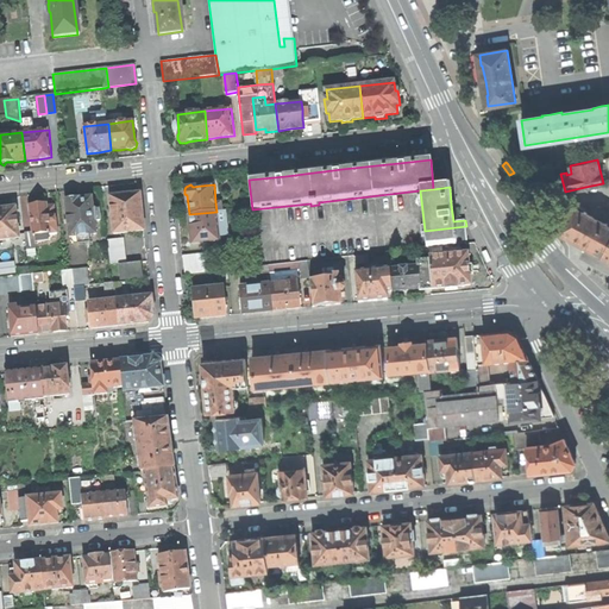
[(111,198),(114,234),(145,231),(140,194),(125,195),(111,198)]
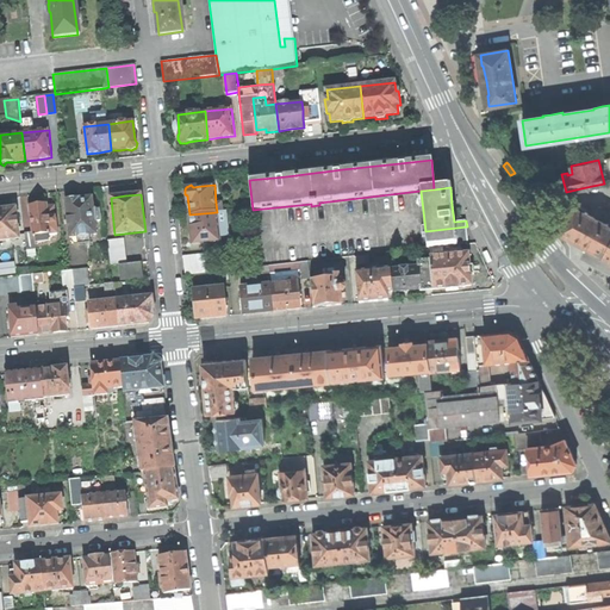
[(66,200),(70,238),(97,235),(95,222),(94,211),(93,198),(79,199),(66,200)]
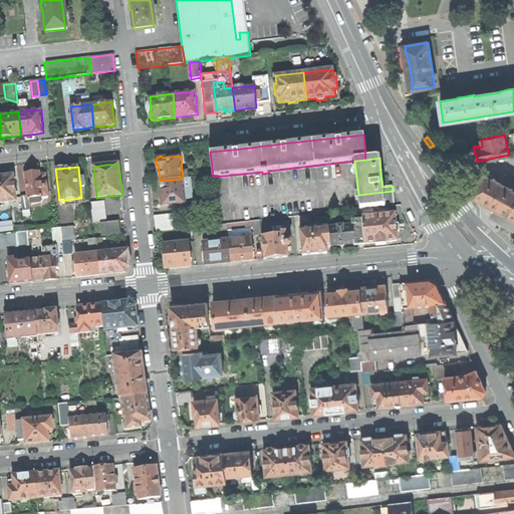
[(28,196),(28,198),(48,196),(46,174),(40,175),(40,172),(33,173),(26,174),(28,196)]
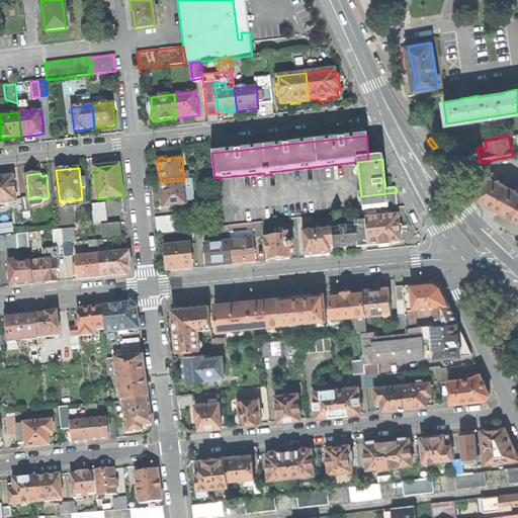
[(495,207),(513,218),(517,207),(517,191),(490,176),(479,196),(478,198),(480,200),(495,207)]
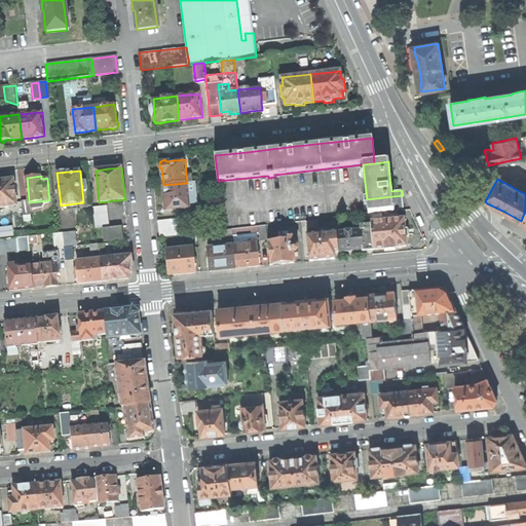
[(0,181),(0,208),(17,205),(15,189),(13,189),(12,180),(1,181),(0,181)]
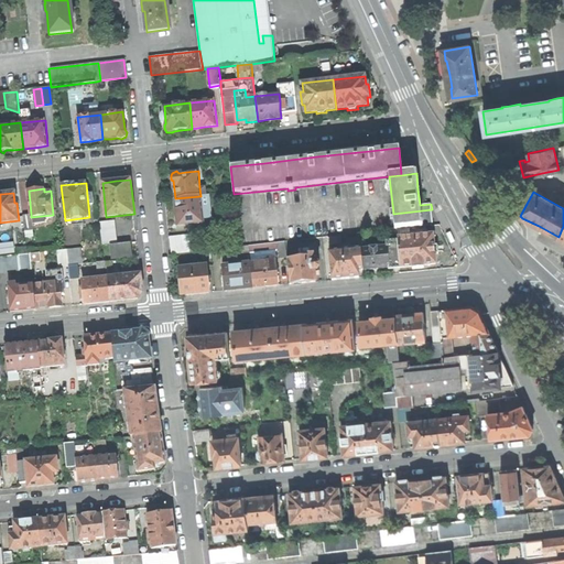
[(204,218),(212,217),(208,195),(206,195),(201,196),(204,218)]
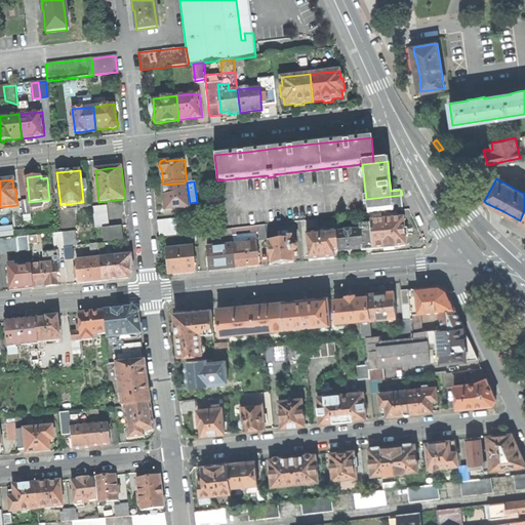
[(171,206),(177,206),(177,209),(190,207),(190,203),(187,183),(163,185),(164,194),(164,200),(163,202),(163,204),(164,206),(165,208),(167,209),(169,208),(171,206)]
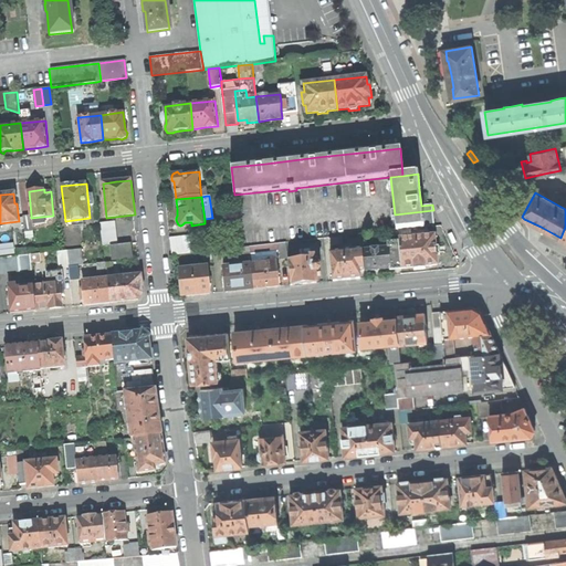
[(433,219),(433,210),(395,215),(396,230),(398,230),(433,227),(435,227),(433,219)]
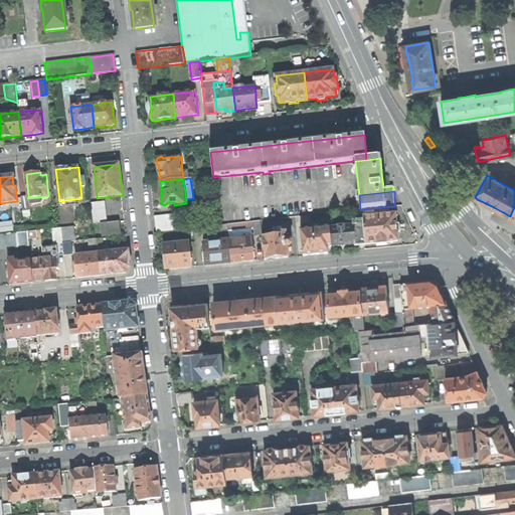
[(28,198),(28,196),(21,197),(23,211),(30,210),(28,198)]
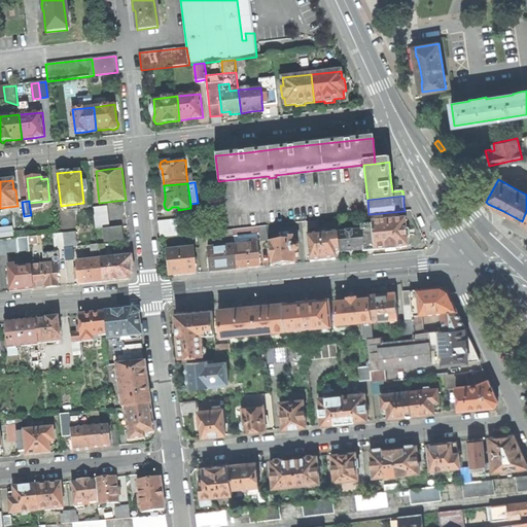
[(93,208),(96,229),(109,227),(107,206),(93,208)]
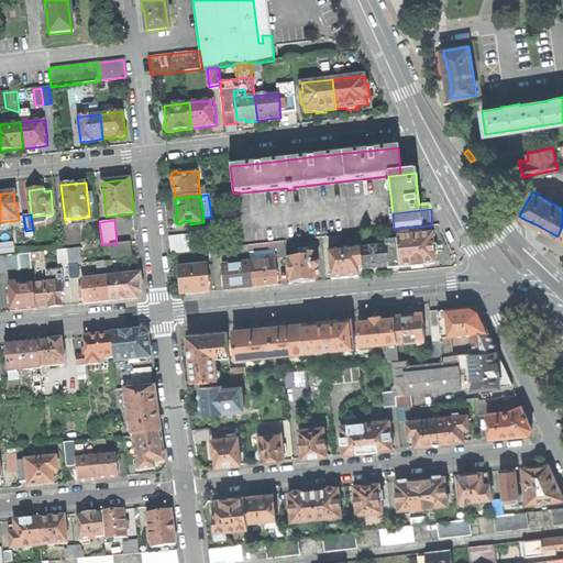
[(214,225),(214,233),(238,230),(236,223),(214,225)]
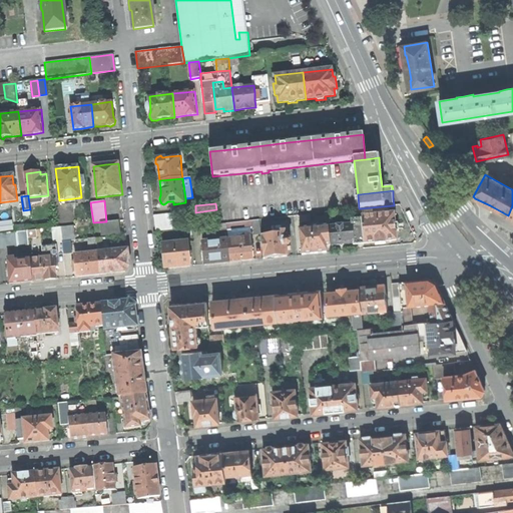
[(386,243),(386,240),(397,239),(396,230),(395,222),(393,205),(361,208),(362,218),(365,242),(376,241),(376,244),(386,243)]
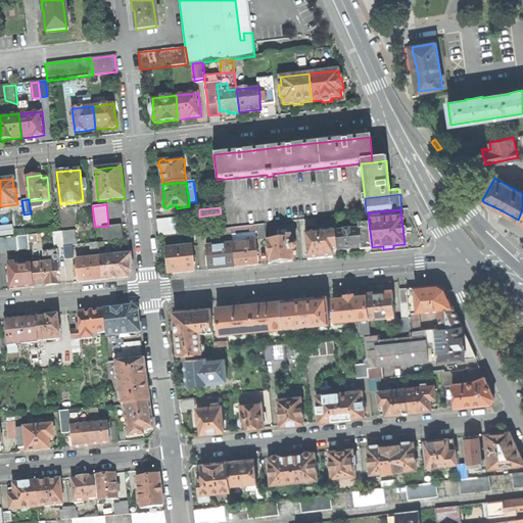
[(78,225),(76,210),(62,211),(63,226),(78,225)]
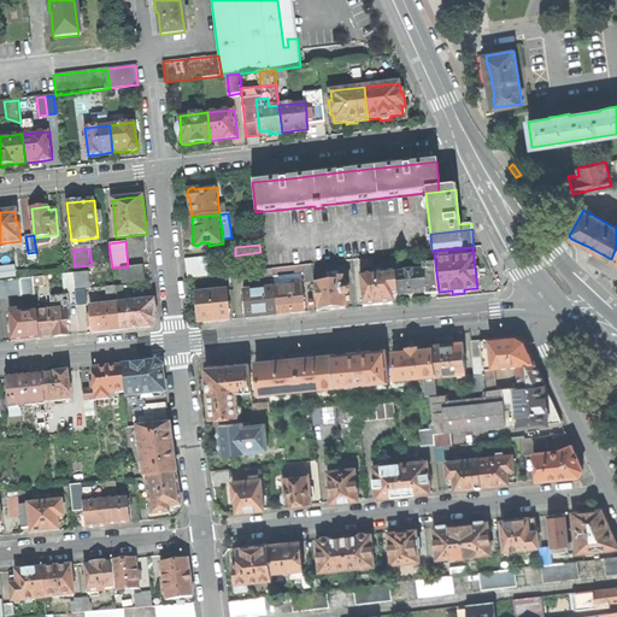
[(498,266),(500,265),(495,253),(491,256),(494,264),(495,266),(498,266)]
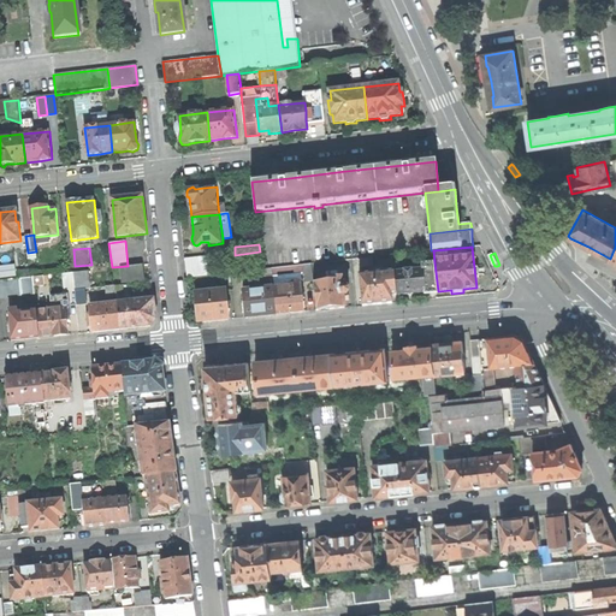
[(187,260),(188,278),(207,277),(206,259),(187,260)]
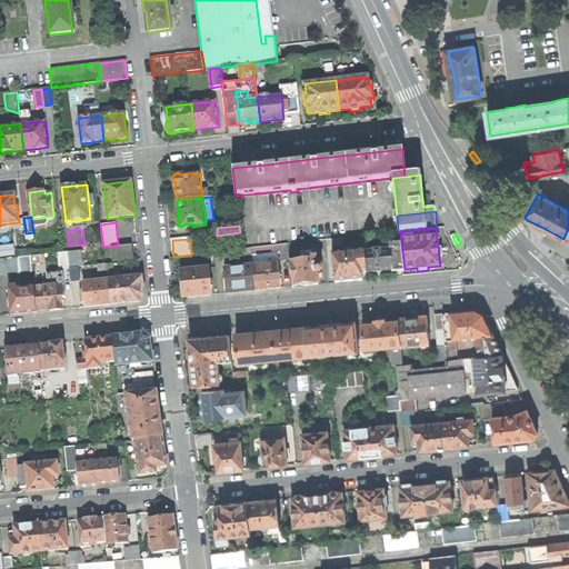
[(393,270),(405,269),(401,242),(390,243),(391,249),(393,269),(393,270)]
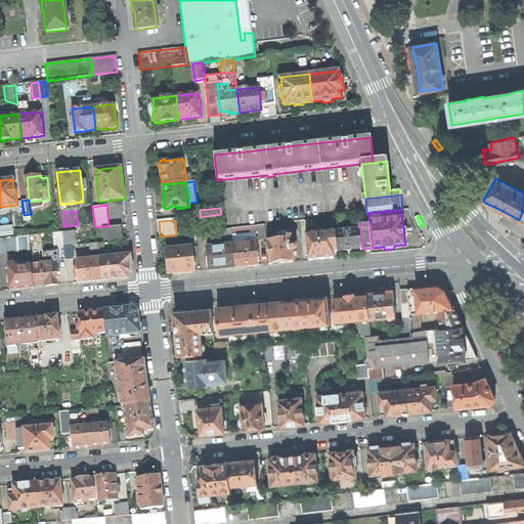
[(265,225),(231,228),(231,233),(259,230),(260,238),(267,237),(265,225)]
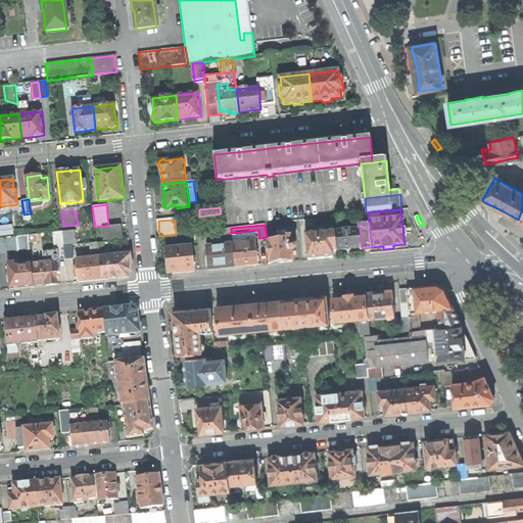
[(103,227),(104,240),(122,238),(121,226),(103,227)]
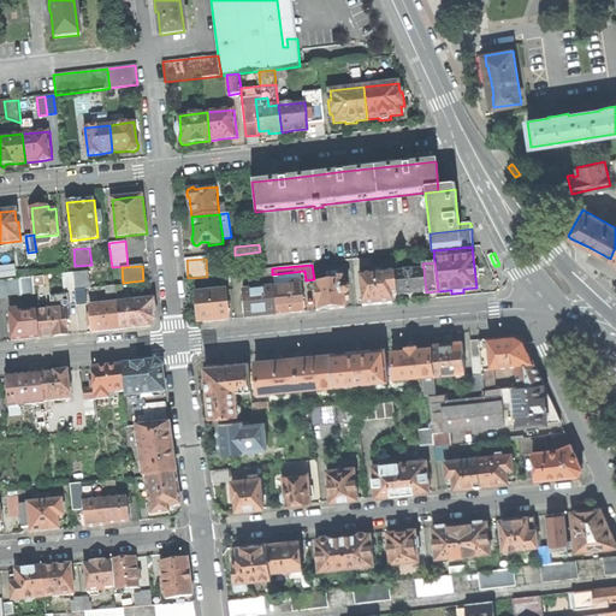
[(258,271),(258,279),(273,278),(272,274),(272,268),(261,270),(258,271)]
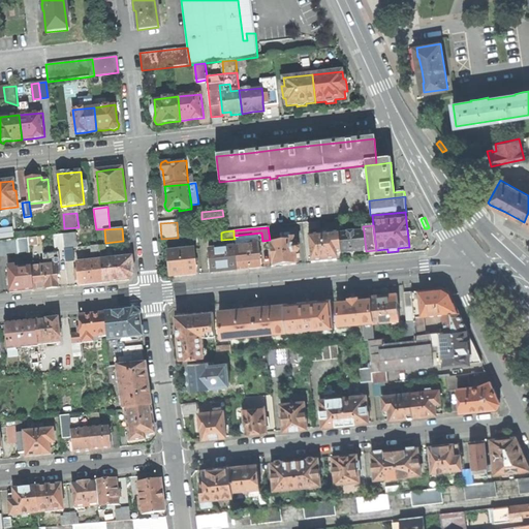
[(364,231),(339,234),(341,253),(352,252),(366,250),(364,231)]
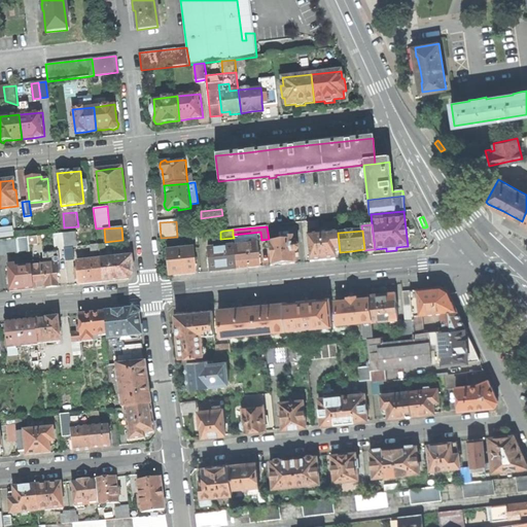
[(76,232),(63,234),(64,247),(64,248),(73,247),(78,247),(76,232)]
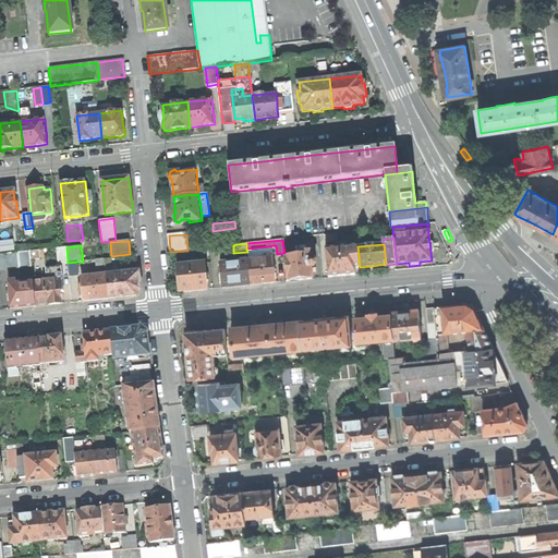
[(327,250),(329,277),(341,276),(355,275),(355,267),(360,267),(358,246),(347,247),(340,249),(327,250)]
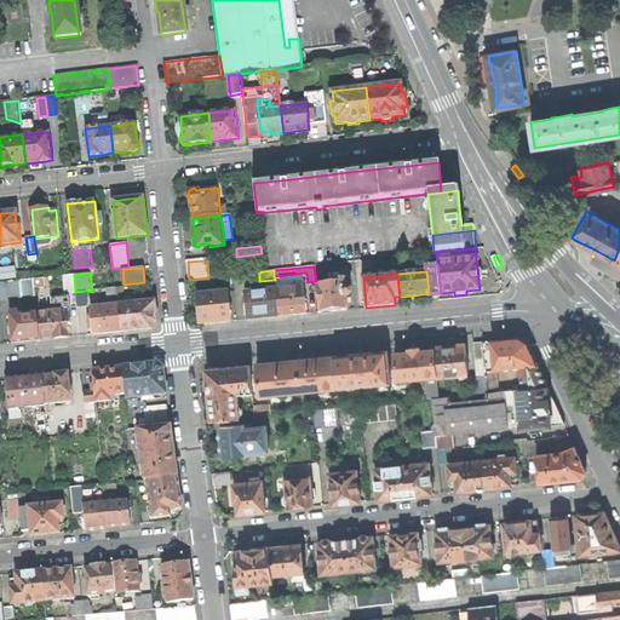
[(63,276),(64,292),(75,291),(74,275),(63,276)]
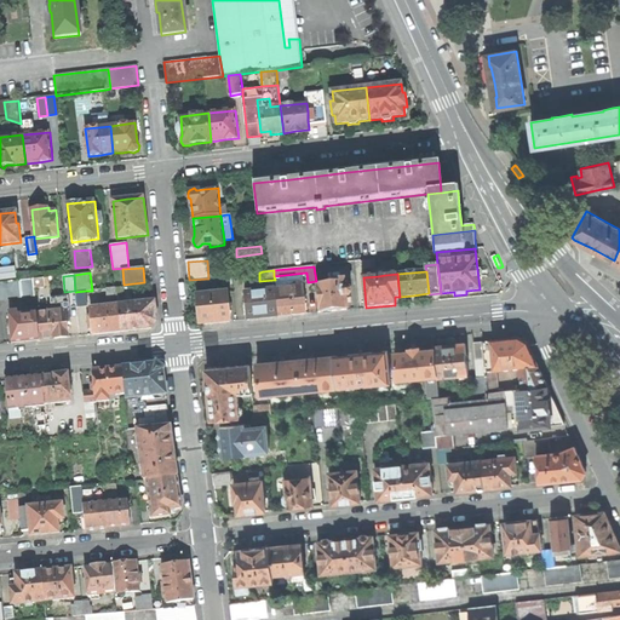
[(0,299),(35,296),(34,288),(33,279),(30,280),(18,281),(0,282),(0,299)]
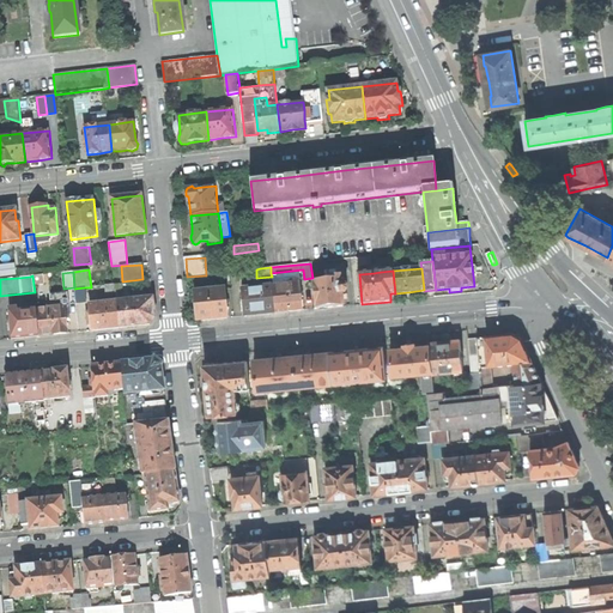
[(43,275),(32,275),(34,285),(44,284),(43,275)]
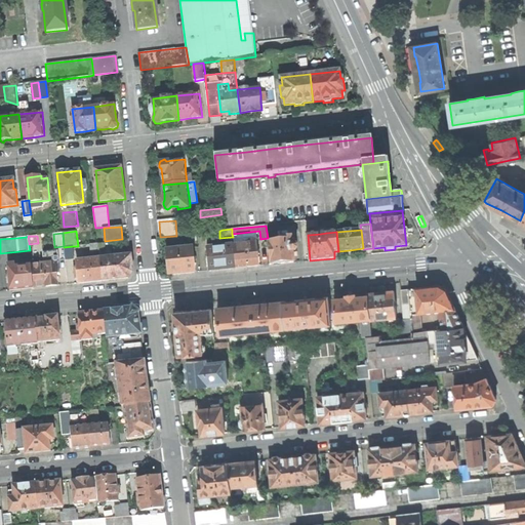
[(268,241),(270,265),(283,264),(294,263),(293,252),(297,251),(296,244),(292,244),(291,236),(279,237),(279,240),(268,241)]
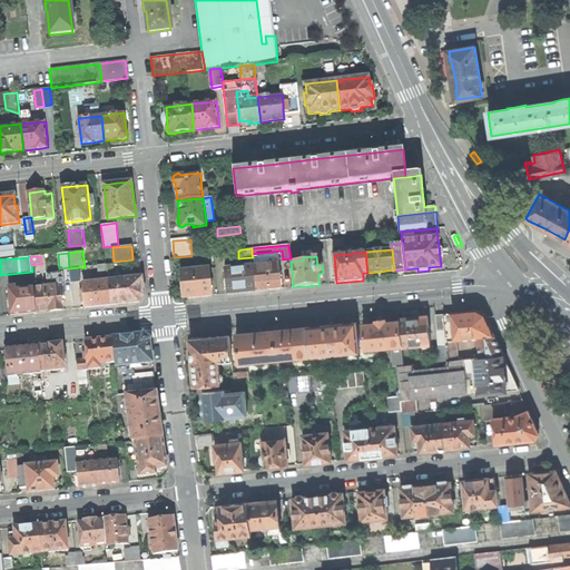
[(254,266),(256,291),(267,290),(281,288),(278,261),(271,262),(271,264),(254,266)]
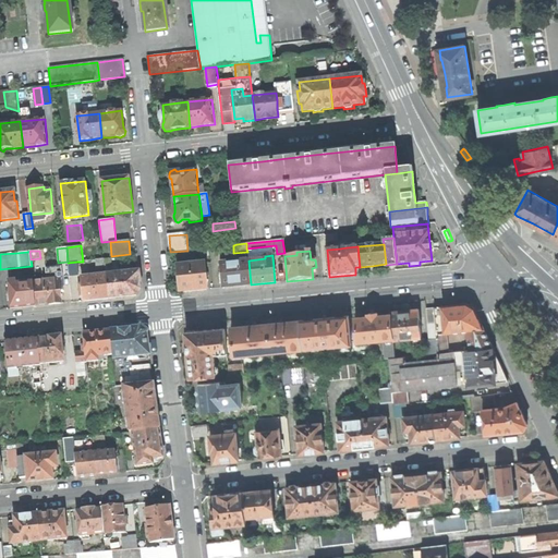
[(96,271),(106,270),(106,268),(105,259),(95,261),(96,271)]
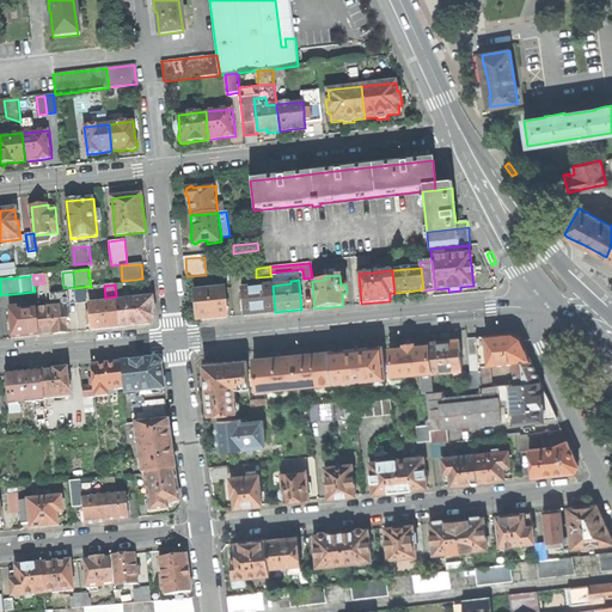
[(273,286),(243,288),(245,316),(259,313),(275,312),(273,286)]
